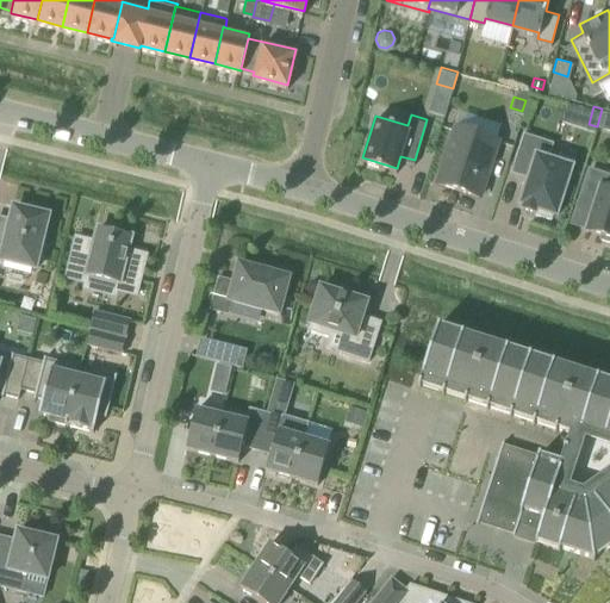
[(456,123),(439,179),(480,192),(498,136),(456,123)]
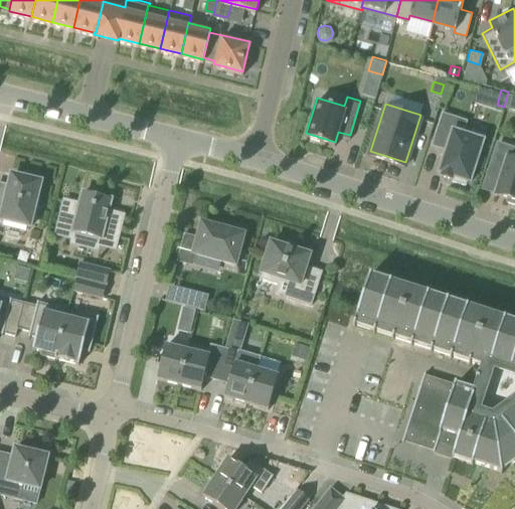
[(443,109),(433,141),(447,146),(440,168),(443,169),(441,173),(466,181),(467,177),(470,178),(483,137),(463,131),(467,117),(443,109)]
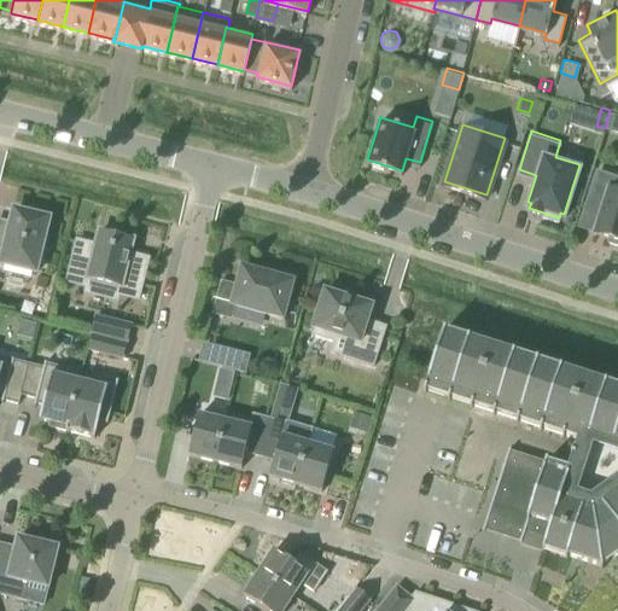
[(617,174),(598,168),(586,205),(600,210),(594,230),(610,234),(608,238),(617,240),(617,174)]
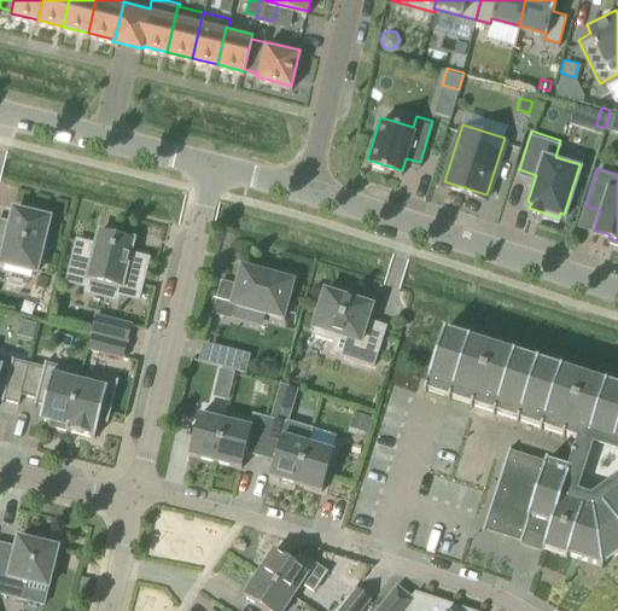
[(0,216),(0,251),(3,252),(1,259),(36,268),(39,259),(42,260),(46,244),(42,243),(50,214),(15,205),(11,220),(0,216)]
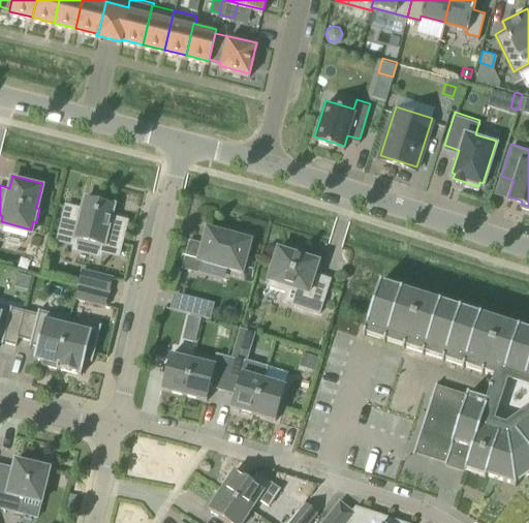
[(118,251),(126,217),(111,214),(114,201),(85,193),(82,206),(66,203),(58,236),(74,240),(75,235),(102,242),(101,247),(118,251)]
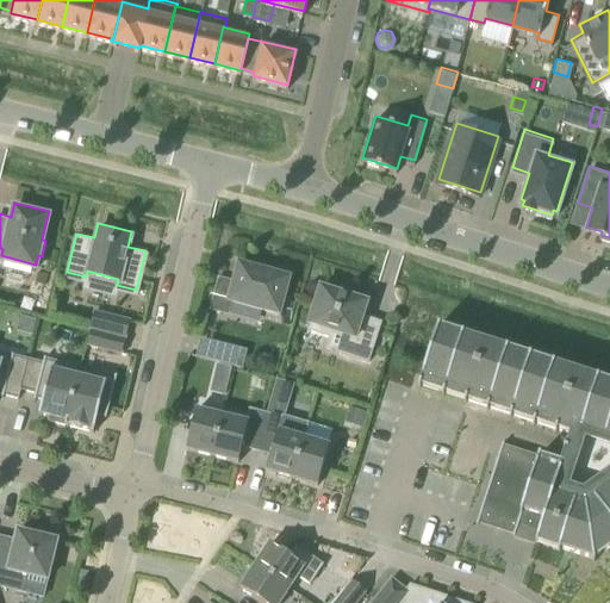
[(290,273),(238,259),(234,278),(219,274),(219,272),(218,272),(209,305),(211,305),(211,304),(228,308),(230,297),(279,310),(290,273)]
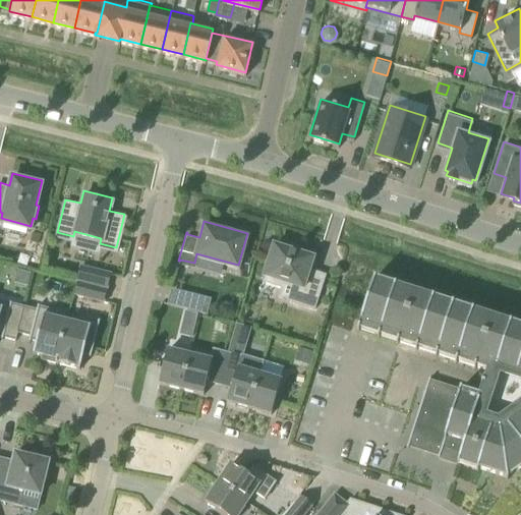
[(264,278),(282,284),(284,279),(296,282),(292,297),(315,304),(326,271),(310,266),(314,253),(274,241),(265,272),(266,273),(264,278)]
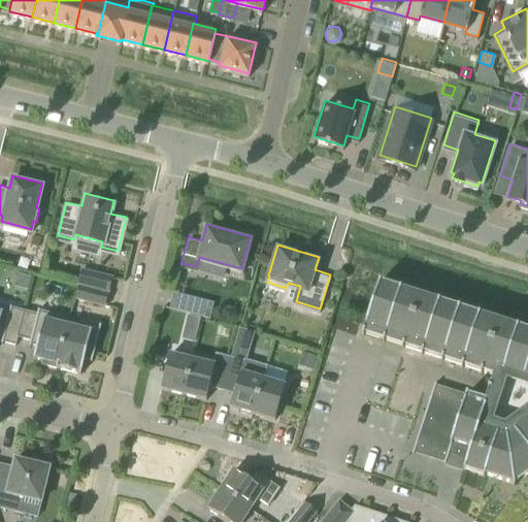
[(81,265),(77,281),(108,288),(112,272),(81,265)]
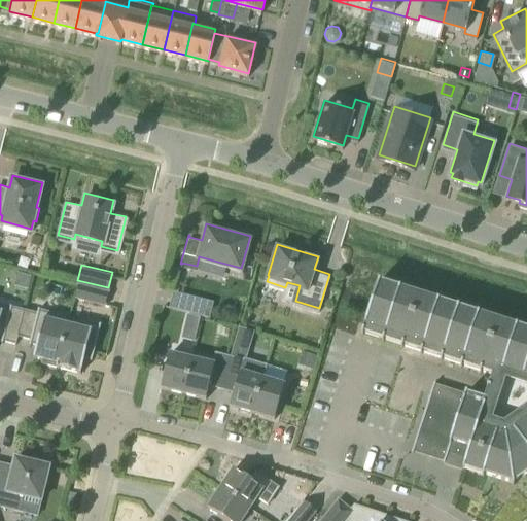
[(32,272),(19,269),(14,282),(29,285),(32,272)]
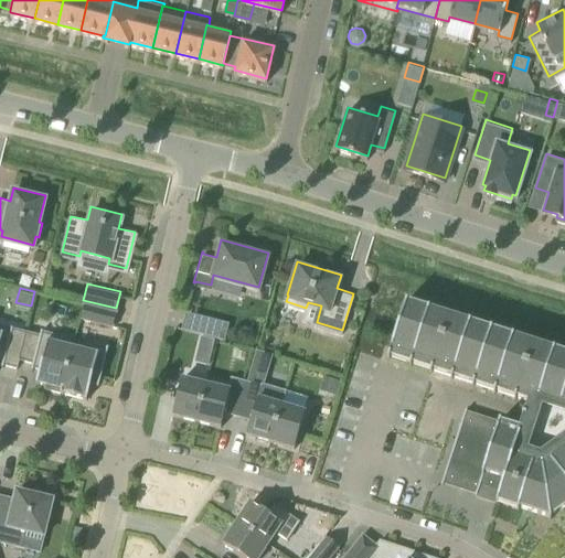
[(564,350),(552,346),(550,354),(510,341),(513,333),(491,326),(492,324),(490,323),(490,326),(468,319),(466,326),(426,314),(429,307),(407,299),(408,297),(406,297),(387,353),(390,354),(390,351),(409,357),(408,360),(411,361),(412,358),(430,364),(429,366),(430,367),(432,367),(433,365),(451,371),(450,373),(452,374),(452,372),(472,377),(471,381),(473,381),(475,378),(494,385),(493,387),(496,388),(496,385),(514,392),(514,394),(515,395),(516,392),(530,396),(524,410),(522,409),(522,411),(524,411),(520,426),(500,419),(500,417),(499,416),(498,418),(466,408),(467,406),(465,405),(441,480),(443,480),(444,479),(476,489),(476,491),(477,491),(480,482),(499,487),(496,497),(498,499),(501,489),(520,494),(516,504),(519,505),(519,503),(548,512),(548,515),(551,515),(551,512),(564,501),(564,350)]
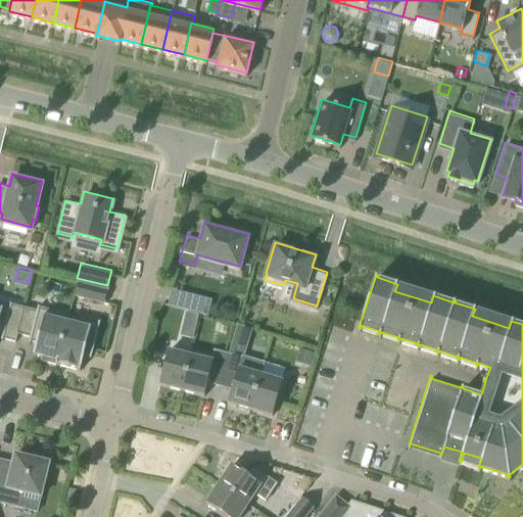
[(107,286),(78,279),(75,292),(104,299),(107,286)]
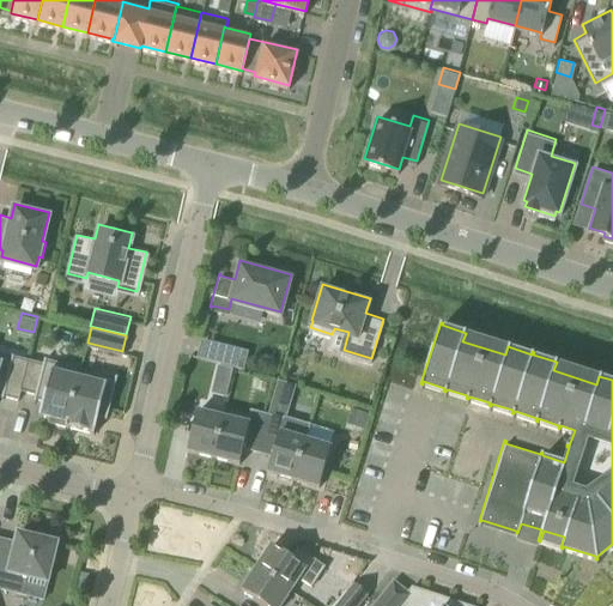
[(18,395),(20,386),(29,356),(0,349),(0,389),(1,391),(1,393),(4,394),(4,392),(18,395)]
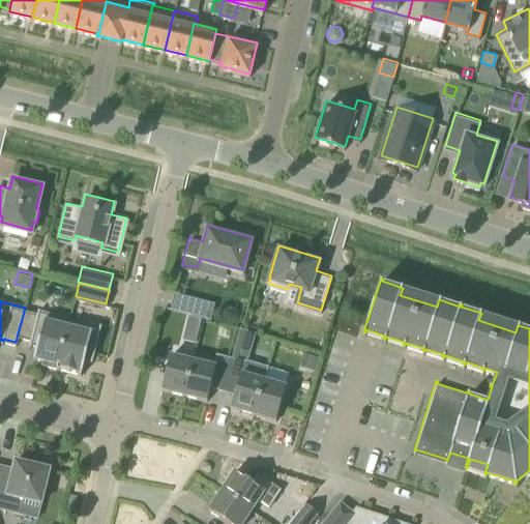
[(57,366),(68,321),(56,318),(57,311),(39,307),(37,311),(25,308),(18,333),(30,337),(29,343),(31,344),(31,341),(37,343),(33,356),(35,356),(35,355),(43,357),(42,361),(57,366)]
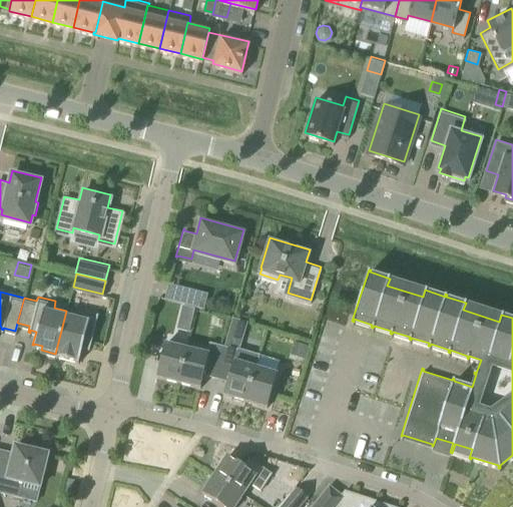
[(195,306),(183,303),(180,315),(192,318),(195,306)]
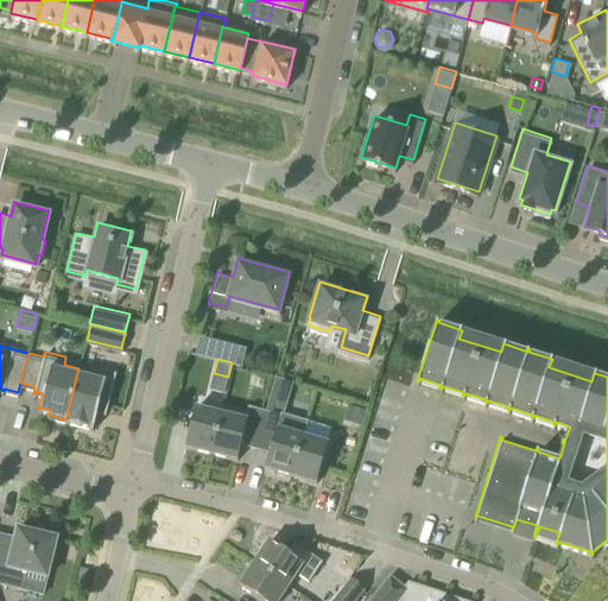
[(116,369),(95,365),(93,372),(78,368),(65,419),(93,425),(97,407),(105,409),(103,411),(106,412),(116,369)]
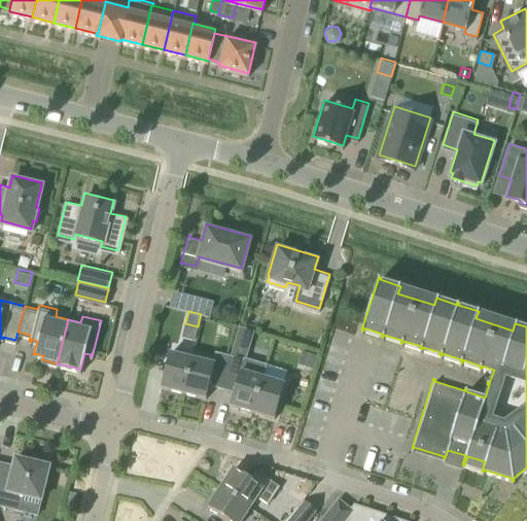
[(242,322),(234,350),(247,354),(254,326),(242,322)]
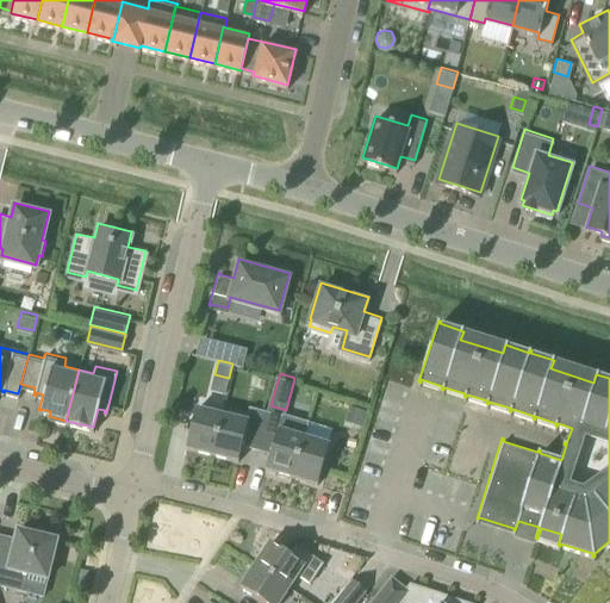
[(222,411),(212,451),(238,457),(242,441),(256,445),(267,408),(250,403),(247,417),(222,411)]
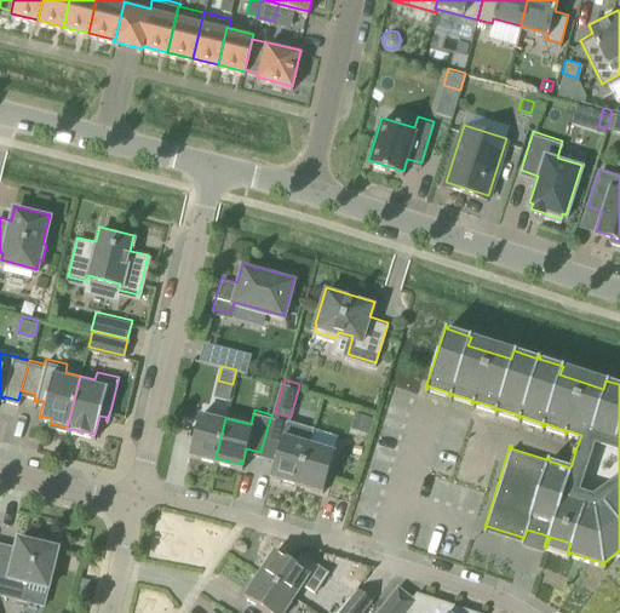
[(216,458),(225,418),(199,411),(189,452),(216,458)]
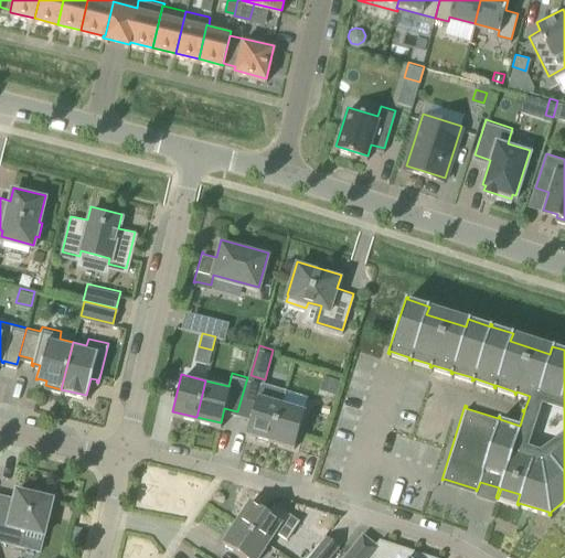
[(247,377),(237,411),(251,415),(246,430),(270,437),(281,400),(259,394),(263,382),(247,377)]
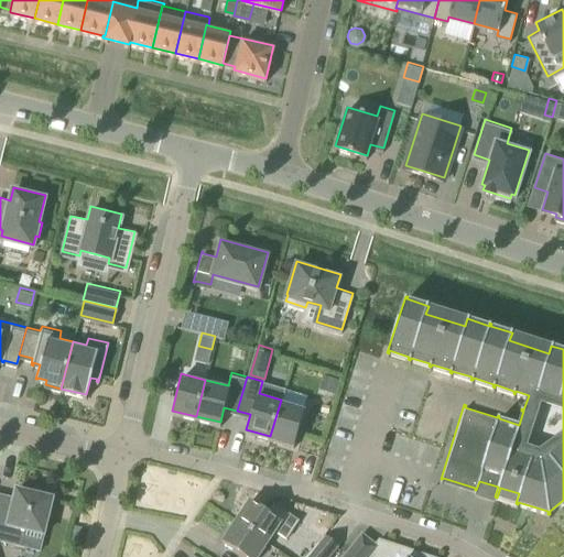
[(304,407),(281,400),(270,436),(293,444),(304,407)]
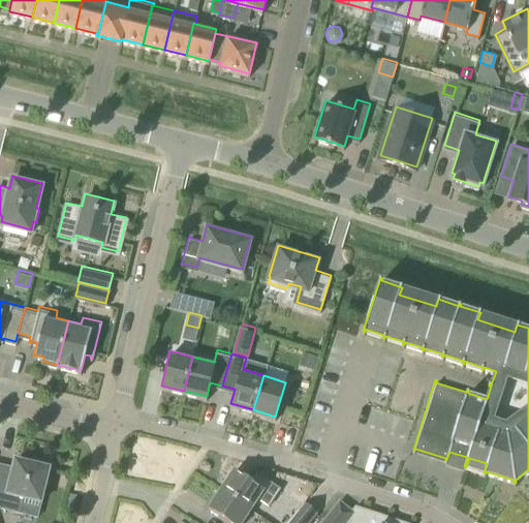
[(47,461),(33,458),(32,461),(16,457),(11,472),(0,469),(0,503),(22,510),(26,495),(40,498),(49,465),(45,464),(47,461)]
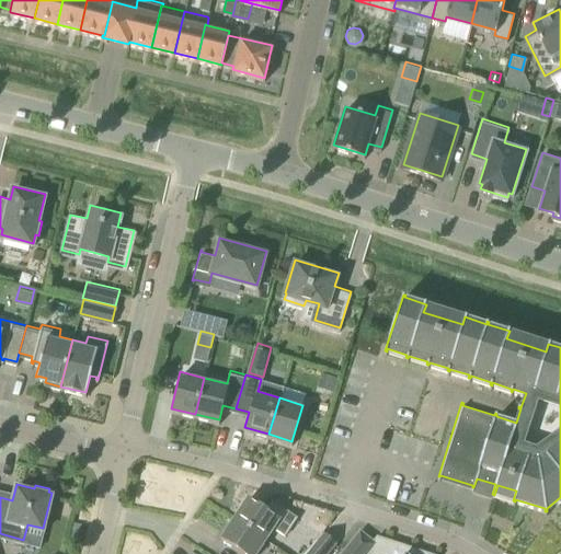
[(272,498),(266,506),(248,495),(235,515),(266,535),(274,524),(283,530),(295,512),(272,498)]
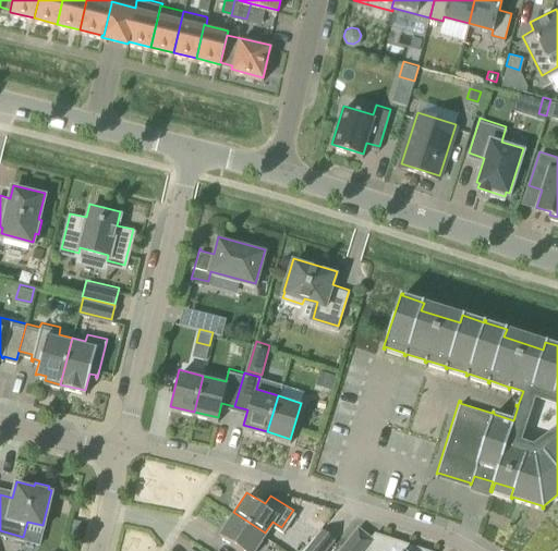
[(252,550),(265,533),(233,512),(220,533),(246,550),(252,550)]
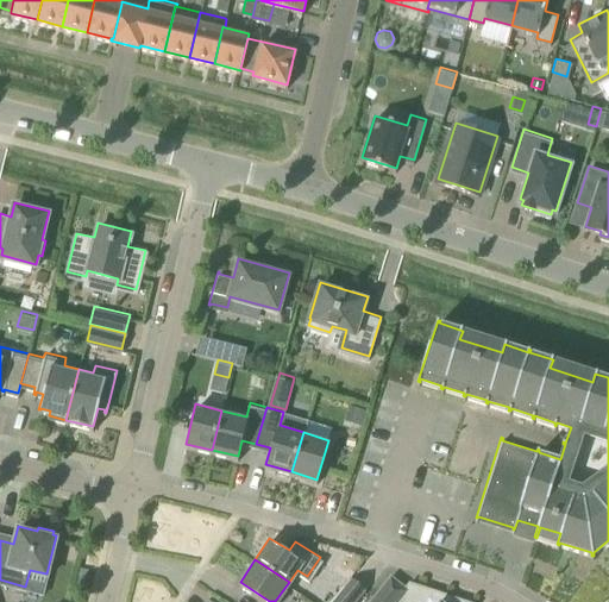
[(352,574),(327,601),(352,601),(366,587),(352,574)]
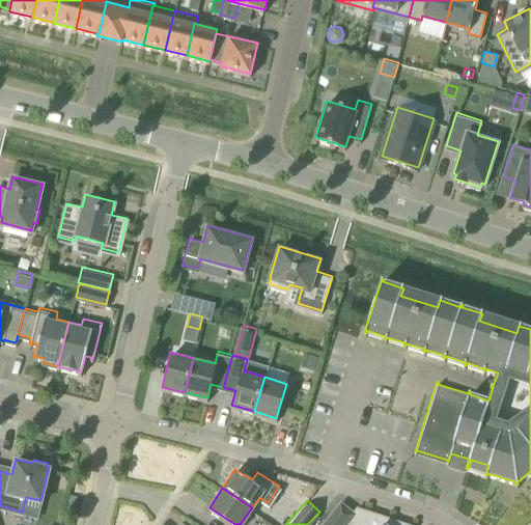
[(354,510),(341,501),(320,524),(343,524),(350,519),(356,524),(413,524),(357,505),(356,506),(357,507),(354,510)]
